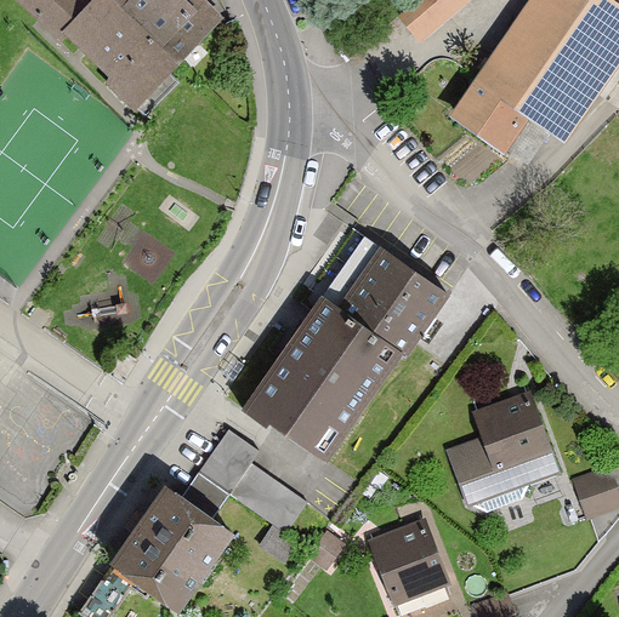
[(138,101),(186,55),(131,0),(22,0),(62,39),(69,32),(138,101)]
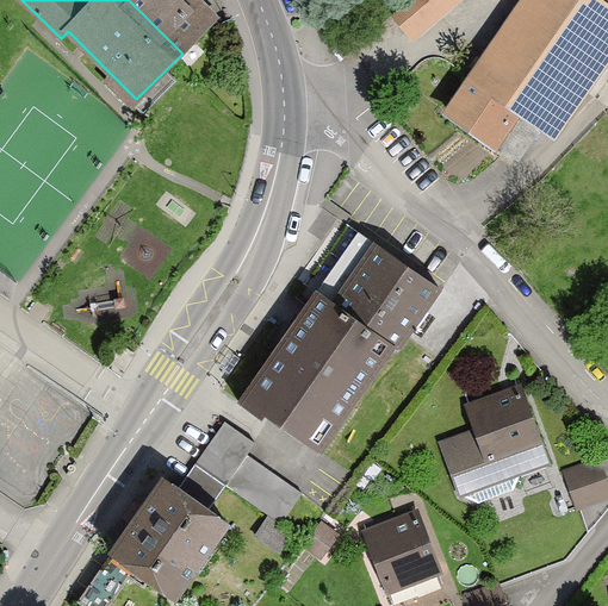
[(129,0),(182,54),(221,17),(204,0),(129,0)]
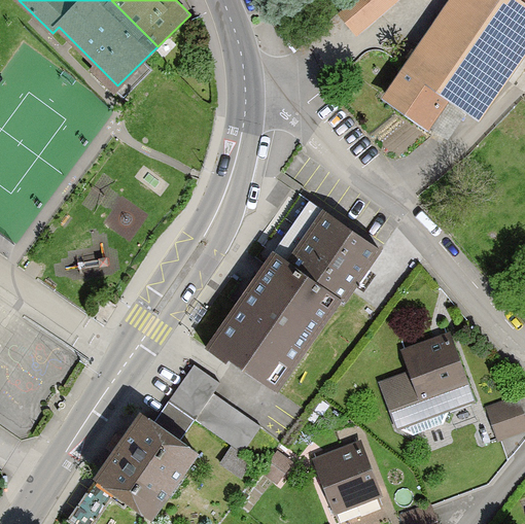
[(449,0),(381,97),(428,130),(451,99),(481,119),(524,57),(524,0),(449,0)]
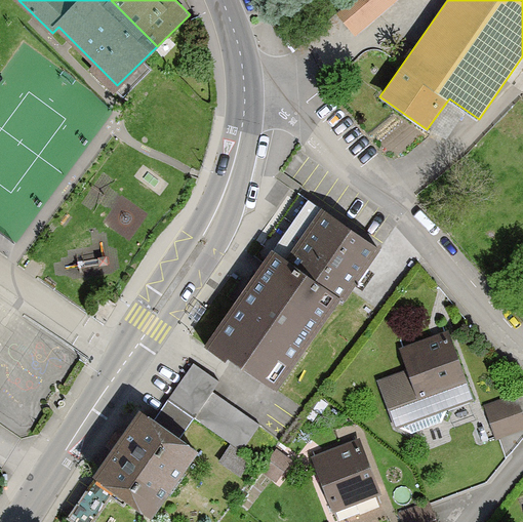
[(282,258),(338,296),(347,302),(377,248),(315,205),(282,258)]
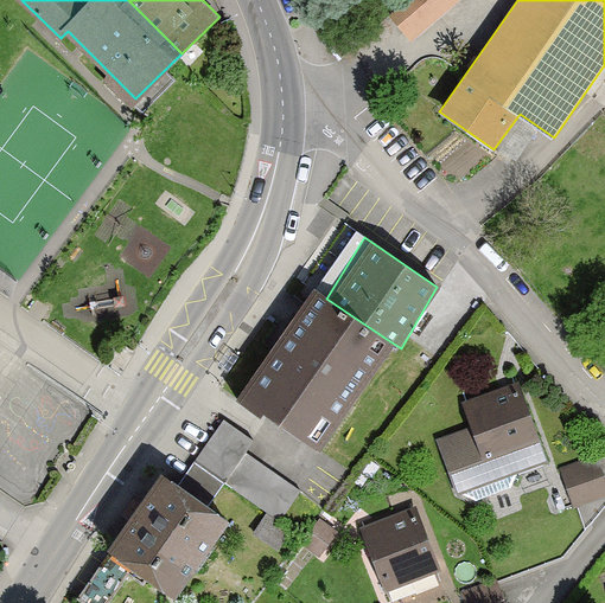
[(309,286),(231,398),(314,455),(392,342),(326,299),(309,286)]
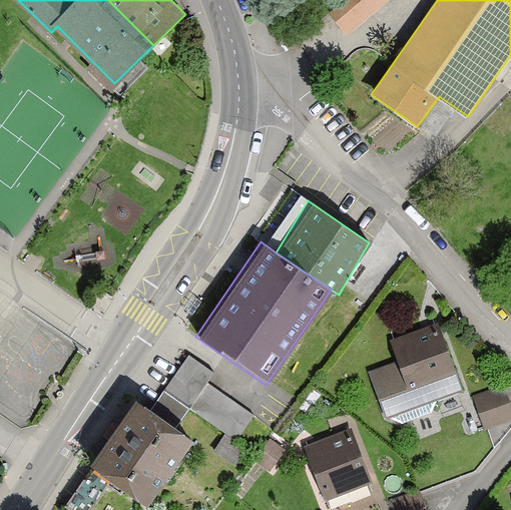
[(471,410),(437,321),(390,339),(399,363),(374,372),(399,437),(471,410)]
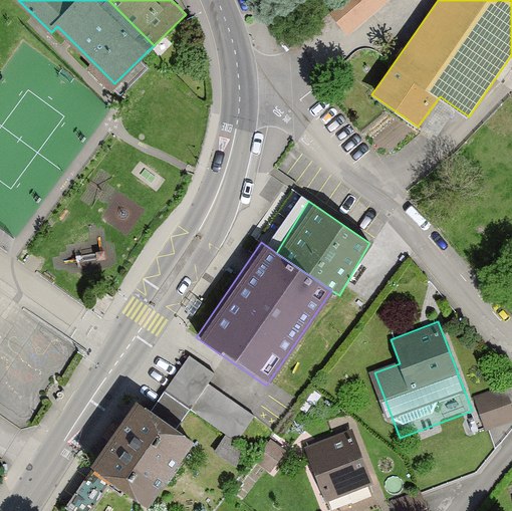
[(134,399),(85,463),(145,507),(193,442),(134,399)]
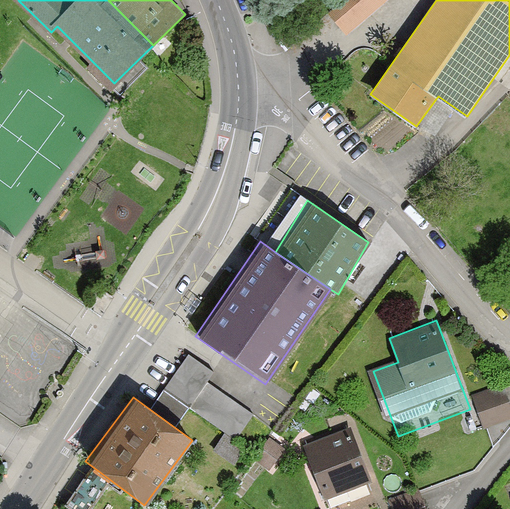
[(370,483),(350,427),(300,444),(320,501),(370,483)]
